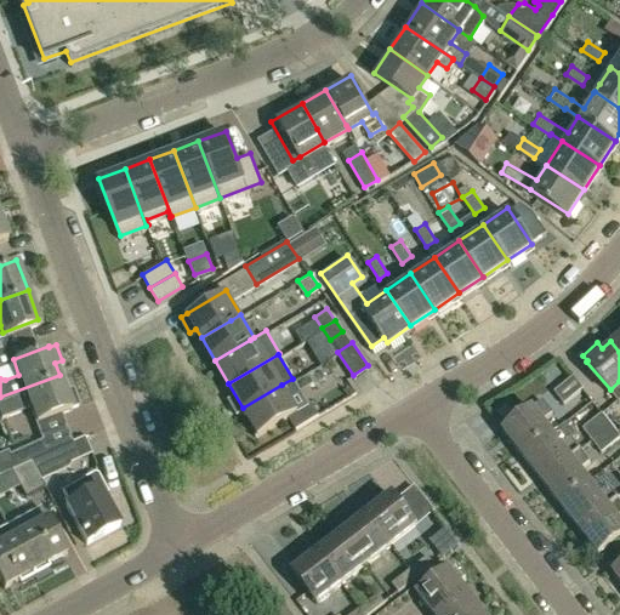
[(563,400),(581,386),(573,374),(553,388),(563,400)]
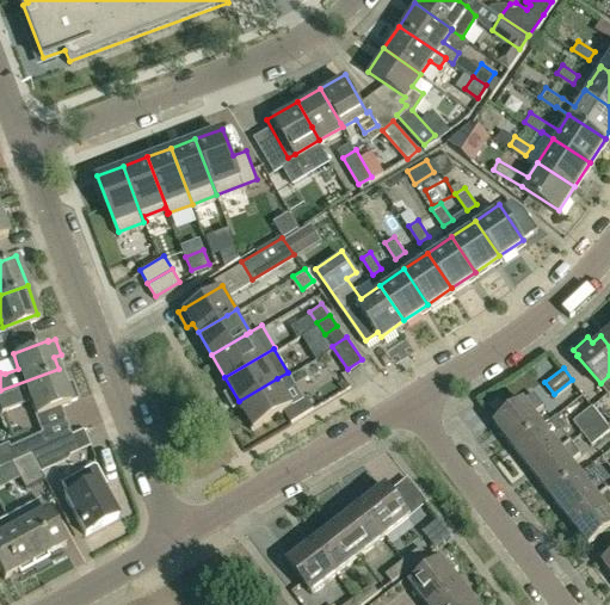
[(62,381),(59,369),(0,390),(0,407),(28,396),(34,412),(69,399),(68,397),(75,395),(69,378),(62,381)]
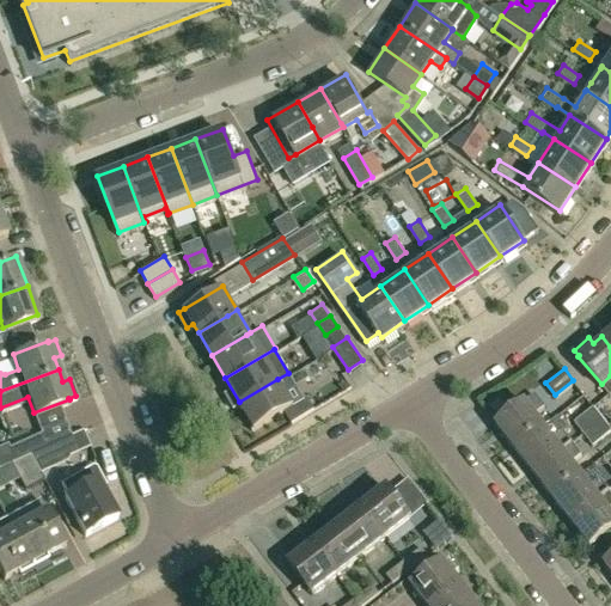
[(254,426),(283,408),(291,420),(313,406),(306,395),(292,403),(277,379),(239,402),(254,426)]
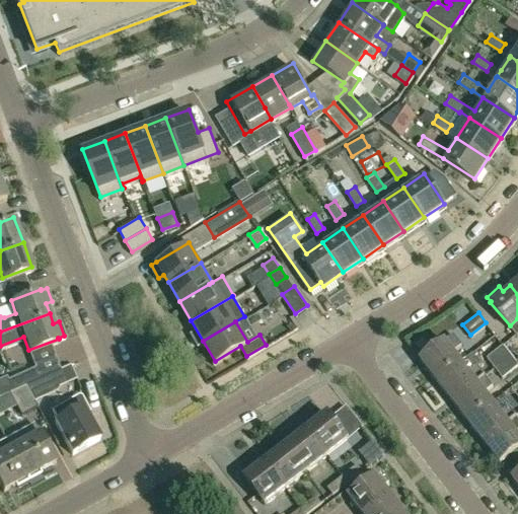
[(436,376),(460,357),(453,347),(461,341),(453,331),(421,356),(436,376)]
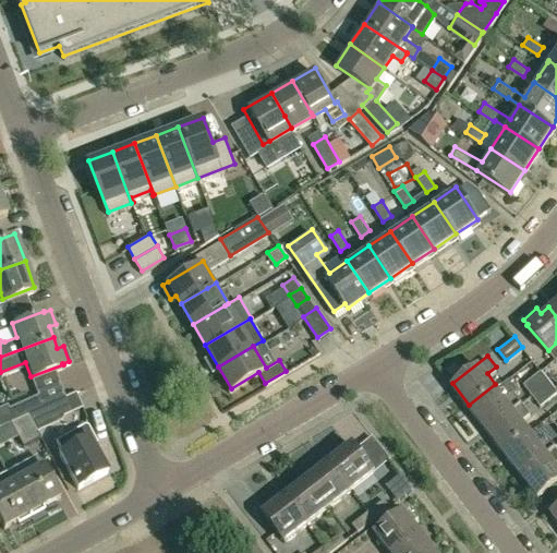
[(523,382),(532,394),(548,381),(540,369),(523,382)]
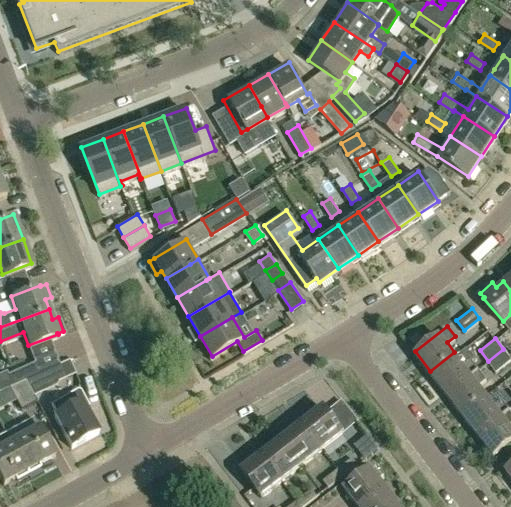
[(503,349),(488,361),(495,370),(510,358),(503,349)]
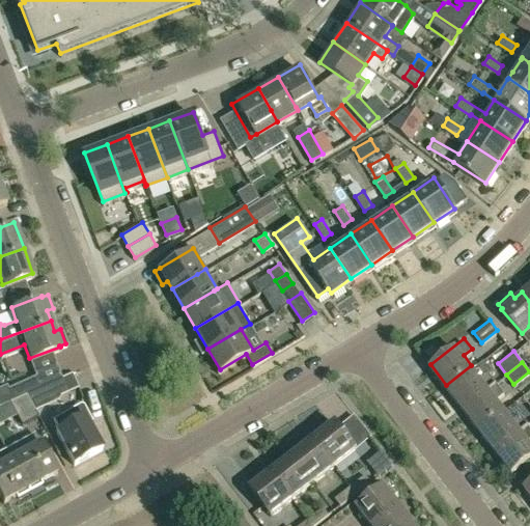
[(446,385),(462,406),(496,380),(487,369),(479,376),(471,365),(446,385)]
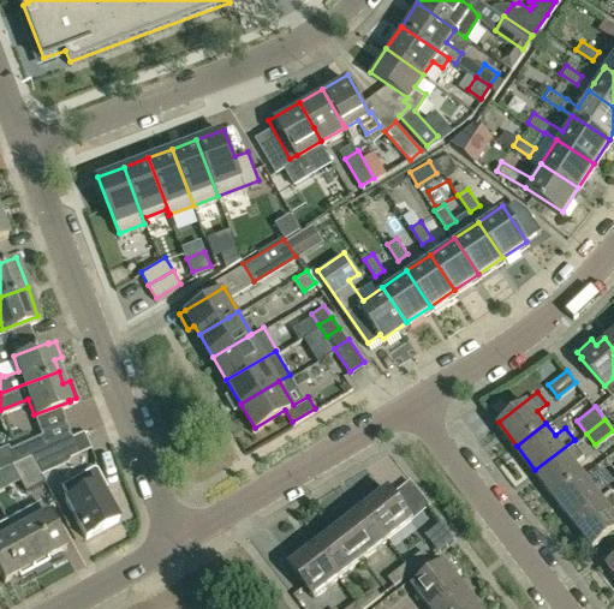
[(15,459),(29,453),(47,445),(47,442),(46,443),(40,431),(9,446),(15,459)]
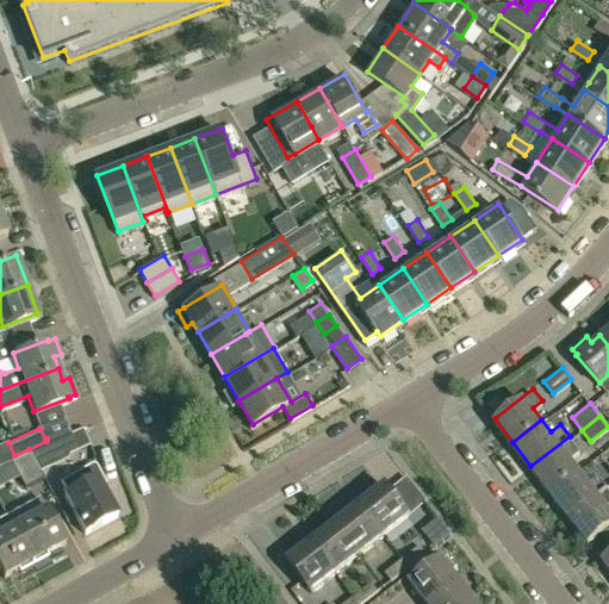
[(47,441),(29,449),(36,464),(62,452),(56,436),(47,441)]
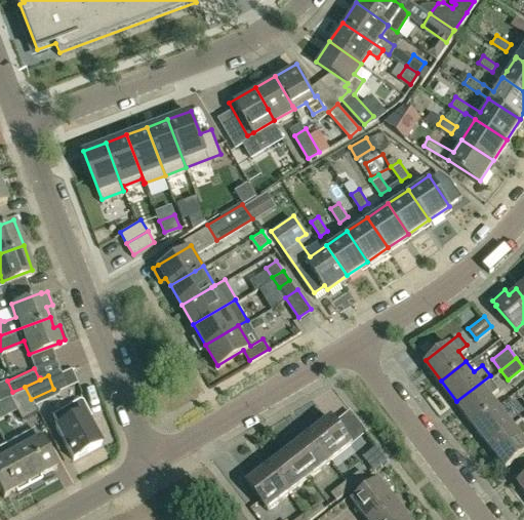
[(498,386),(490,375),(456,401),(473,422),(497,402),(490,393),(498,386)]
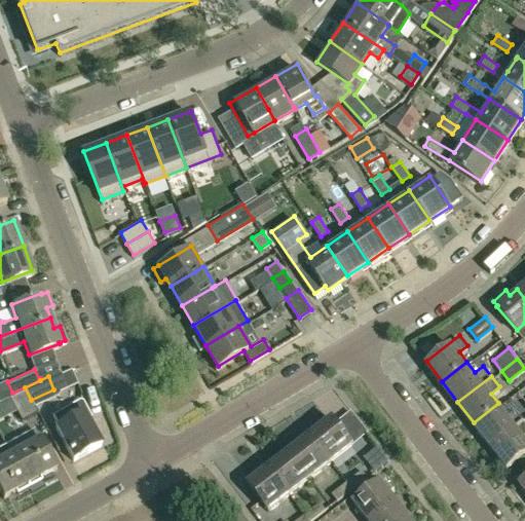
[(31,400),(25,387),(7,397),(20,419),(37,410),(31,400)]
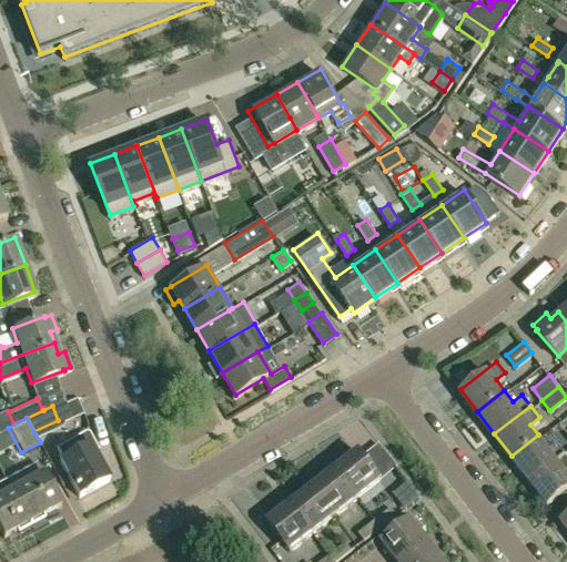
[(97,446),(88,428),(84,427),(56,443),(61,455),(58,457),(77,491),(107,476),(92,450),(95,448),(97,446)]
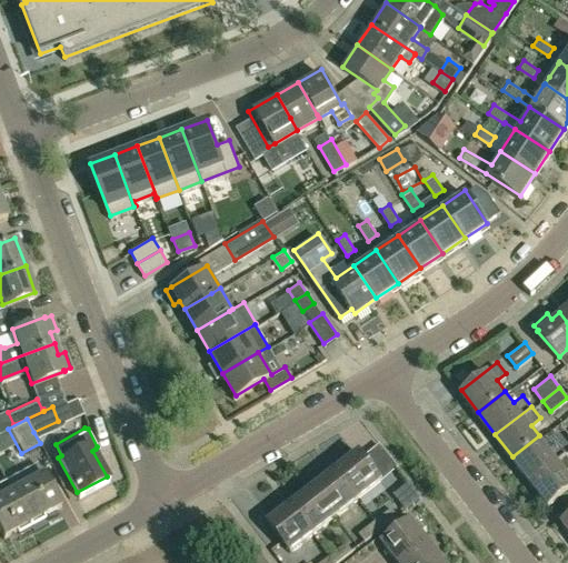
[(512,456),(529,479),(566,451),(557,440),(548,448),(539,435),(512,456)]
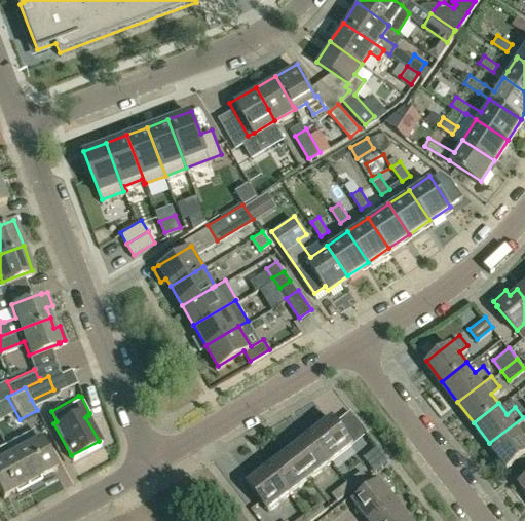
[(343,413),(353,435),(366,429),(355,407),(343,413)]
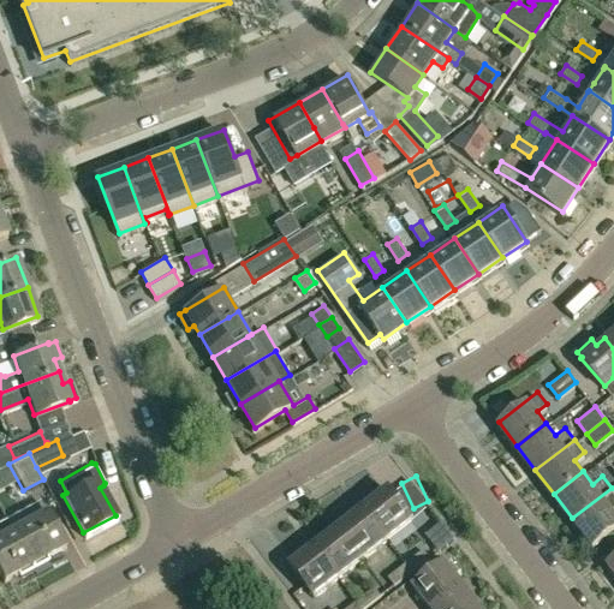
[(363,503),(386,535),(411,515),(387,484),(363,503)]
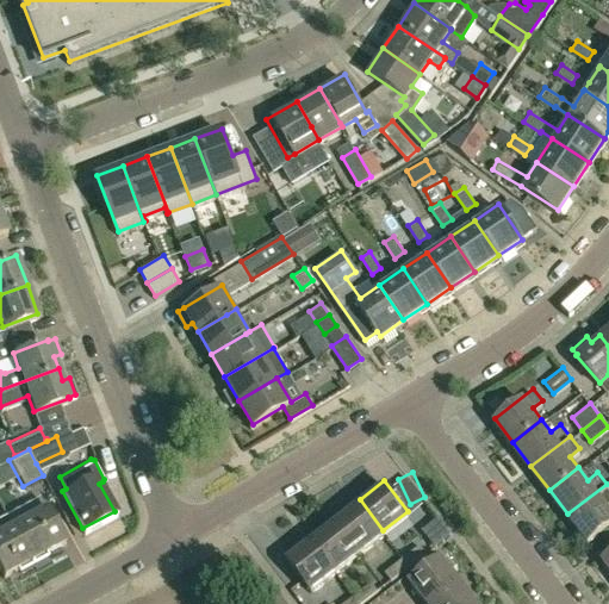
[(608,509),(606,504),(608,500),(608,486),(607,484),(567,514),(586,539),(608,521),(608,509)]
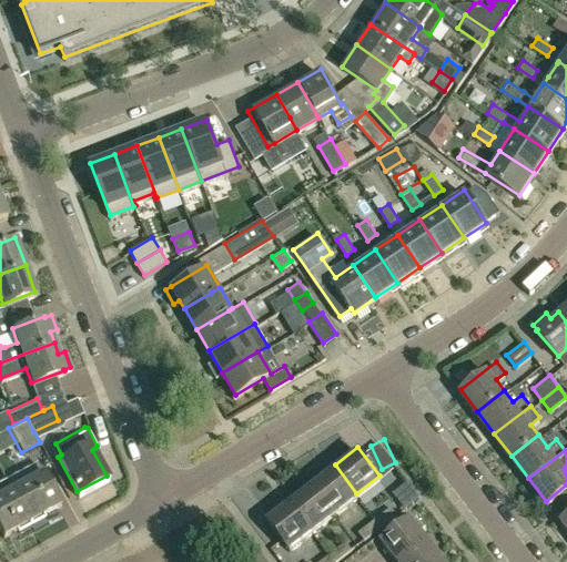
[(17,469),(3,476),(19,503),(28,520),(58,502),(34,459),(17,469)]
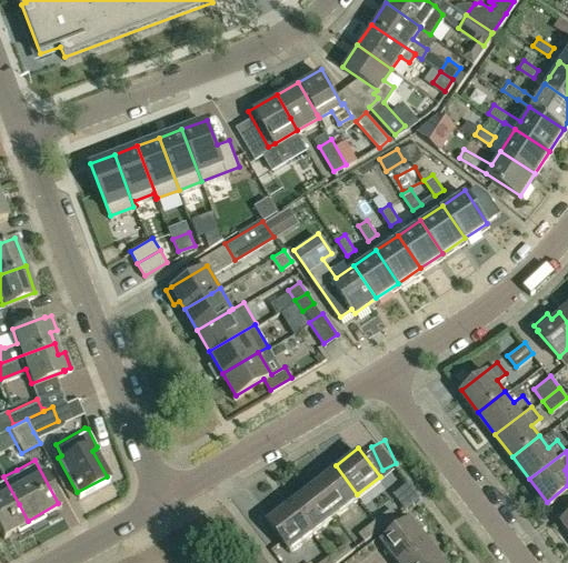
[(357,494),(336,465),(312,482),(335,511),(357,494)]
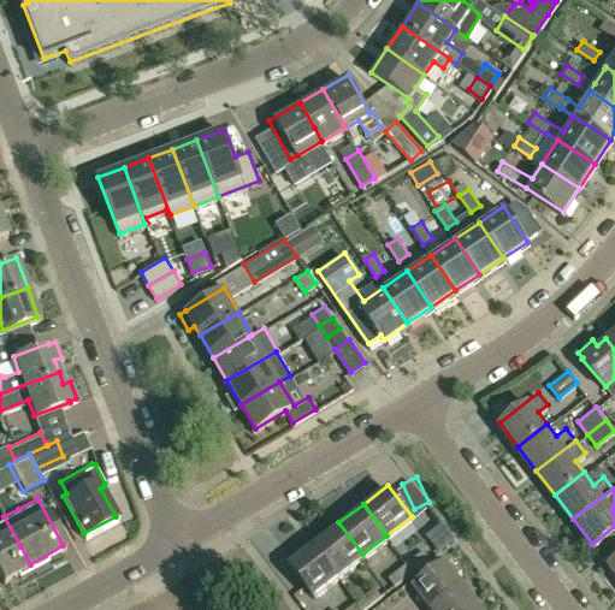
[(0,575),(3,580),(30,564),(21,546),(4,516),(0,517),(0,575)]
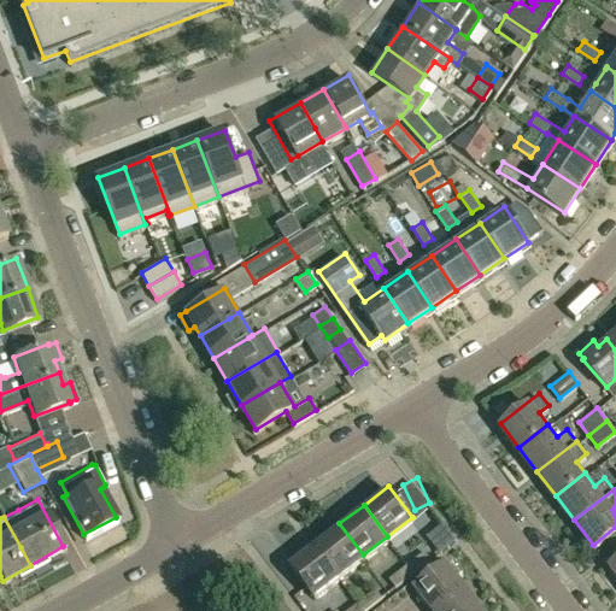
[(363,554),(339,523),(314,542),(338,574),(363,554)]
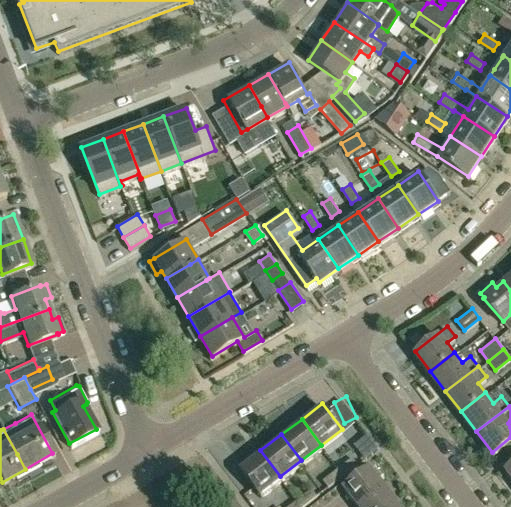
[(280,476),(260,450),(240,466),(259,492),(280,476)]
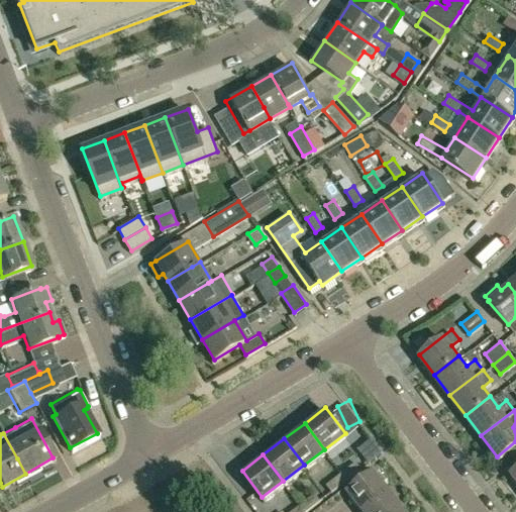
[(341,472),(346,478),(360,468),(355,461),(341,472)]
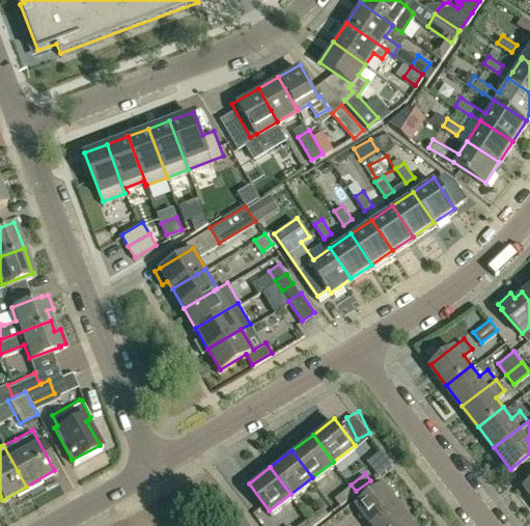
[(356,503),(372,524),(399,503),(383,481),(356,503)]
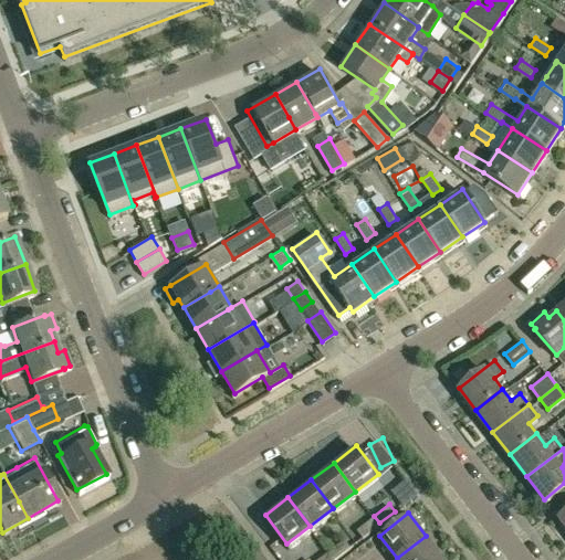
[(363,536),(379,522),(374,516),(357,528),(363,536)]
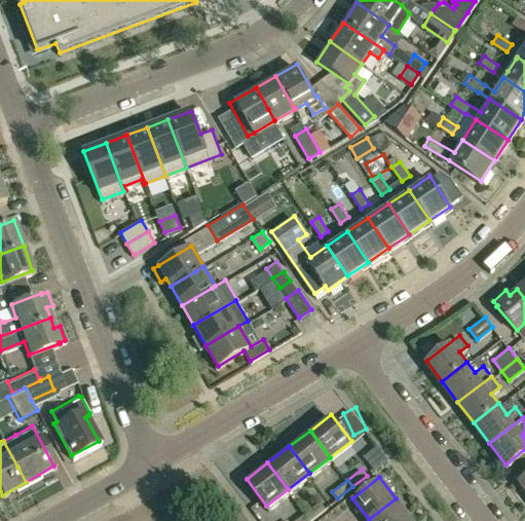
[(396,498),(369,519),(370,520),(409,520),(412,519),(396,498)]
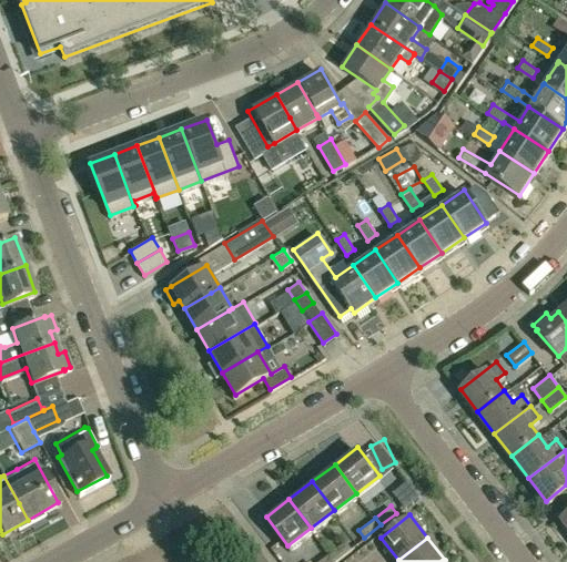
[(328,552),(335,560),(351,548),(345,540),(328,552)]
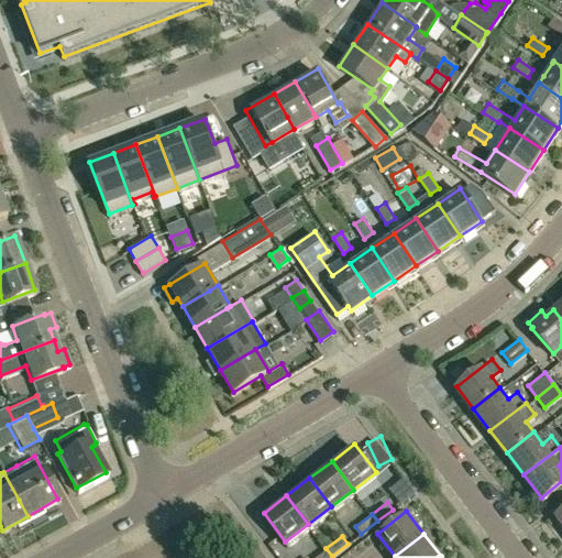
[(329,557),(332,556),(326,548),(313,557),(329,557)]
